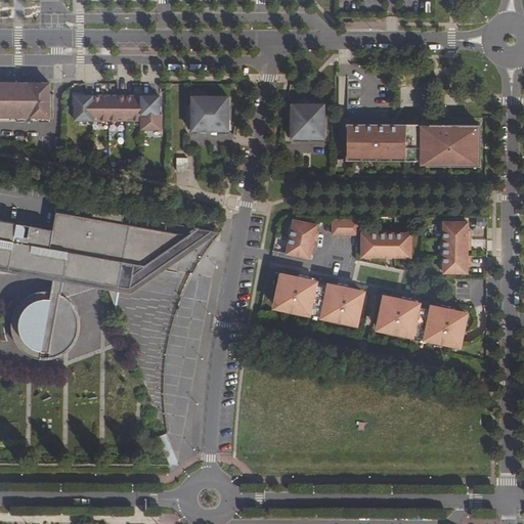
[(49,122),(49,83),(0,82),(0,121),(12,121),(12,118),(16,118),(16,121),(49,122)]
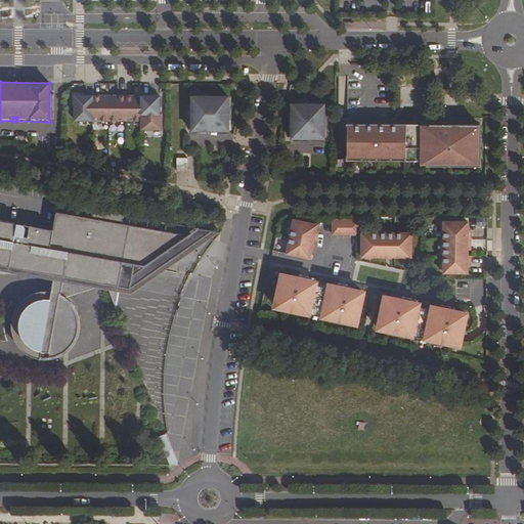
[(160,96),(75,96),(75,114),(141,114),(141,123),(162,123),(162,114),(160,114),(160,96)]
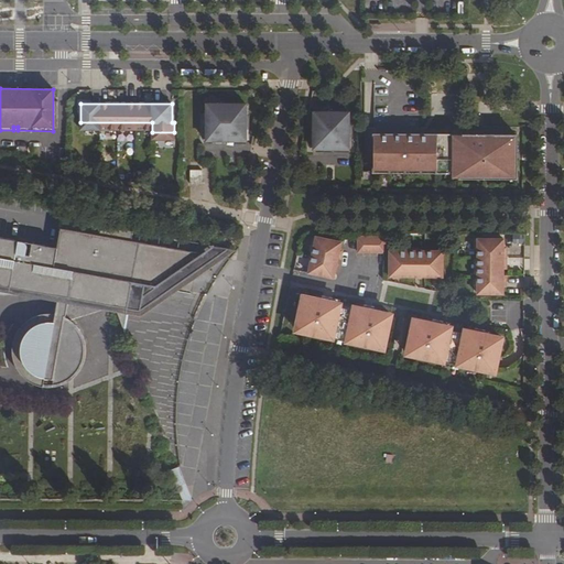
[(208,141),(246,141),(246,115),(247,105),(245,105),(208,104),(207,104),(207,112),(206,141),(208,141)]
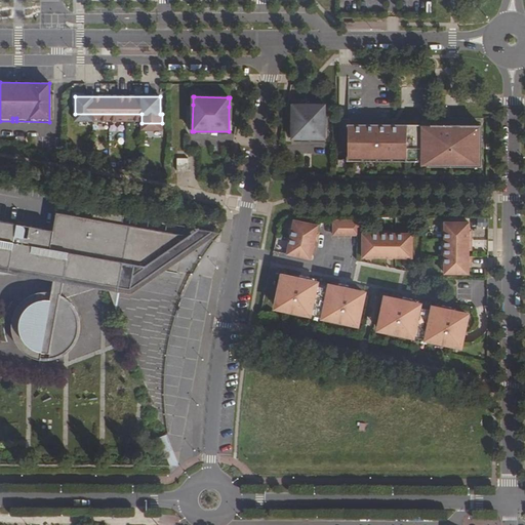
[(291,138),(325,139),(325,105),(292,105),(291,138)]
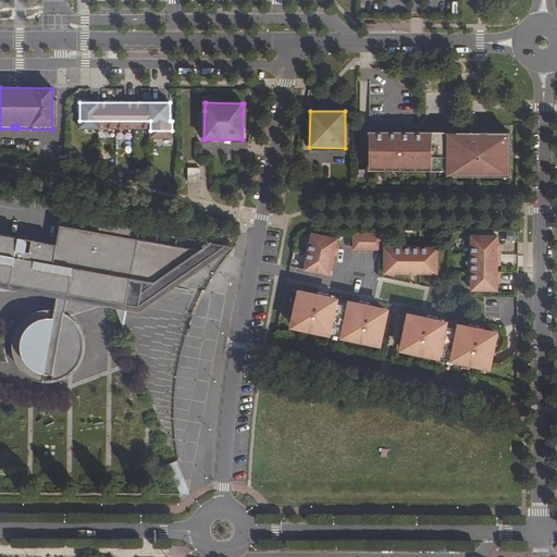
[(400,134),(369,133),(369,171),(454,171),(454,176),(510,177),(511,149),(510,149),(510,133),(400,132),(400,134)]
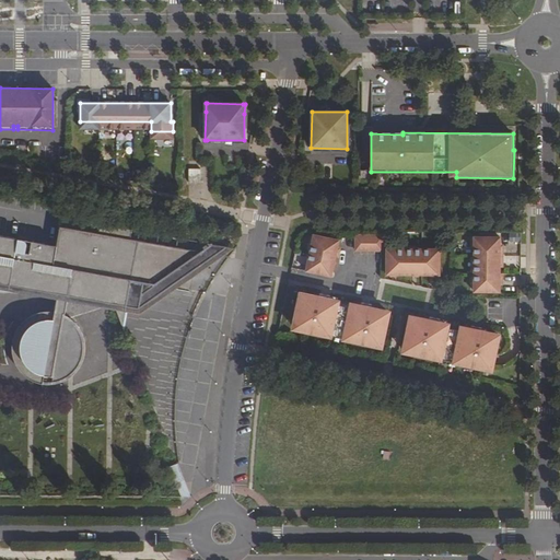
[(318,152),(322,164),(334,161),(329,149),(318,152)]
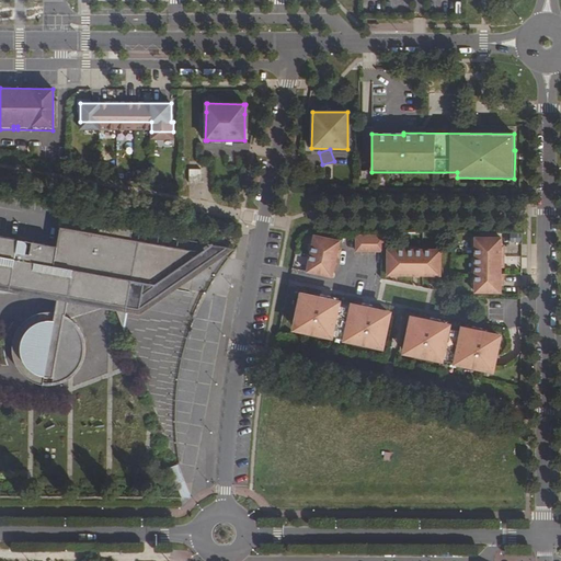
[(191,183),(204,183),(205,169),(192,168),(191,183)]
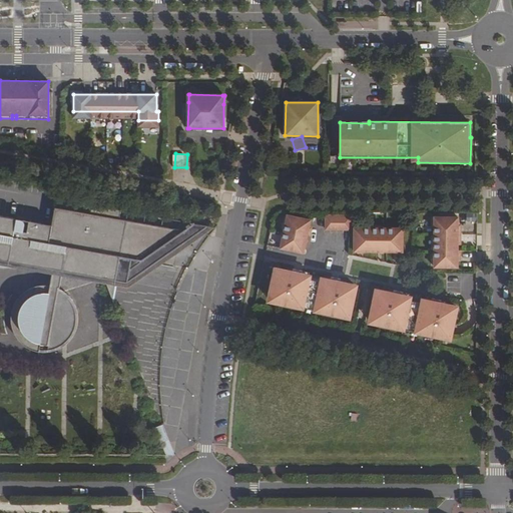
[(0,267),(44,268),(53,269),(100,278),(107,279),(117,281),(121,257),(124,242),(161,248),(192,221),(92,204),(90,212),(55,206),(52,224),(32,221),(33,218),(30,217),(29,220),(0,215),(0,267)]
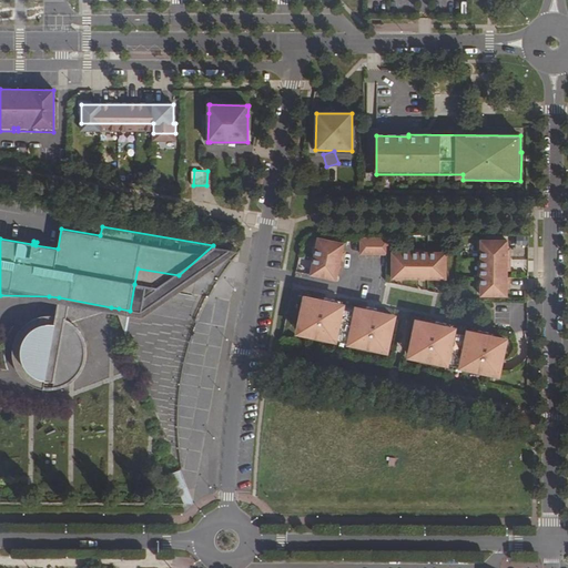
[(314,273),(340,279),(346,242),(321,236),(314,273)]
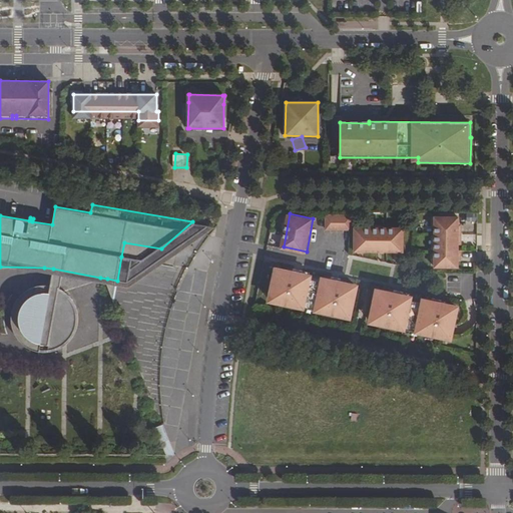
[(327,229),(351,229),(351,215),(327,215),(327,229)]
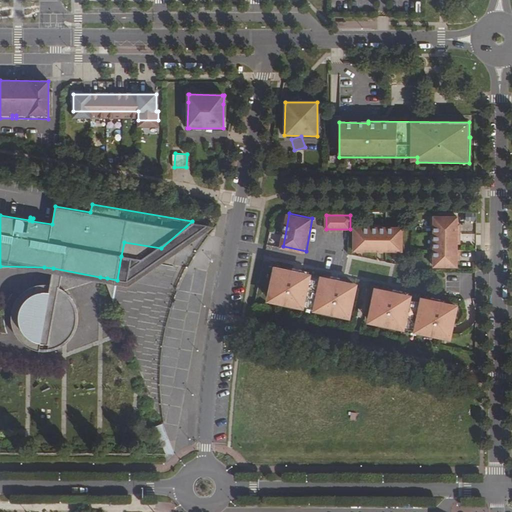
[(433,267),(457,267),(457,258),(459,258),(459,251),(457,251),(457,241),(459,241),(460,227),(457,227),(457,218),(434,217),(433,267)]
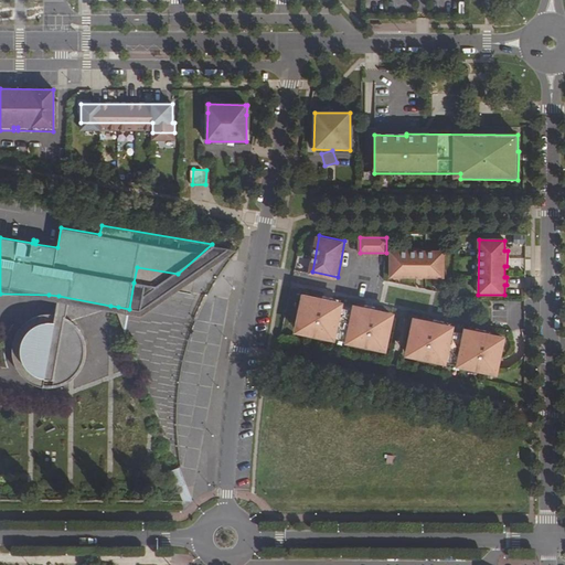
[(128,317),(125,333),(230,247),(212,244),(178,274),(161,288),(128,317)]
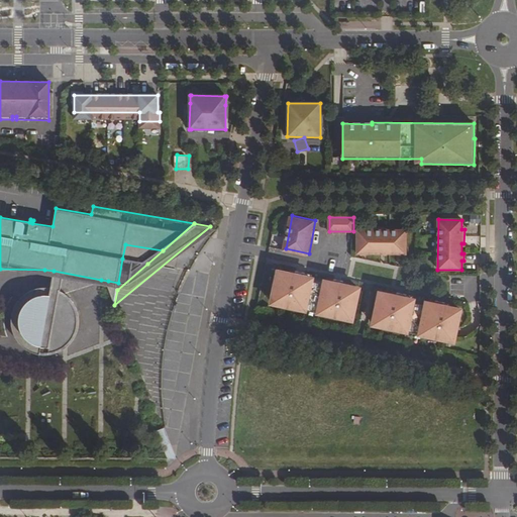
[(357,253),(406,253),(406,230),(357,230),(357,253)]
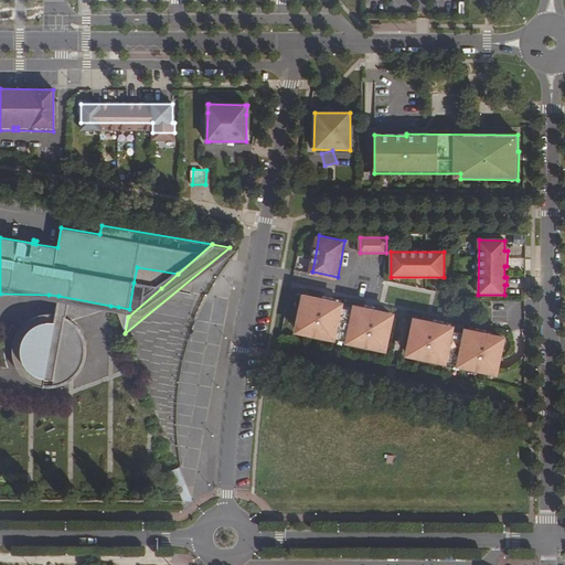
[(134,283),(161,288),(178,274),(137,267),(134,283)]
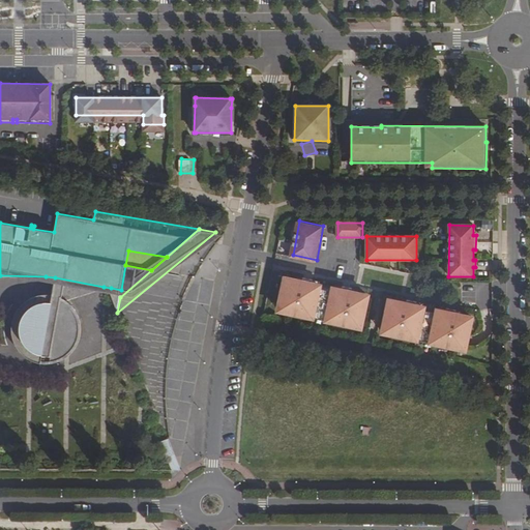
[(43,350),(52,351),(51,361),(54,361),(56,360),(59,360),(61,359),(63,357),(65,356),(67,355),(69,353),(71,351),(72,349),(75,347),(76,345),(77,343),(78,341),(79,337),(79,335),(80,332),(80,330),(80,327),(82,327),(82,326),(82,323),(81,321),(80,318),(79,316),(79,315),(77,312),(76,310),(74,307),(72,305),(70,303),(68,302),(66,300),(64,299),(62,298),(104,287),(55,277),(52,297),(49,297),(47,297),(45,297),(41,298),(39,298),(37,310),(32,308),(32,312),(30,313),(28,314),(27,316),(25,318),(24,320),(23,323),(22,325),(22,328),(22,330),(22,333),(22,335),(23,337),(24,341),(26,343),(27,345),(27,347),(31,348),(30,356),(30,357),(32,358),(34,359),(36,360),(39,361),(42,361),(43,350)]
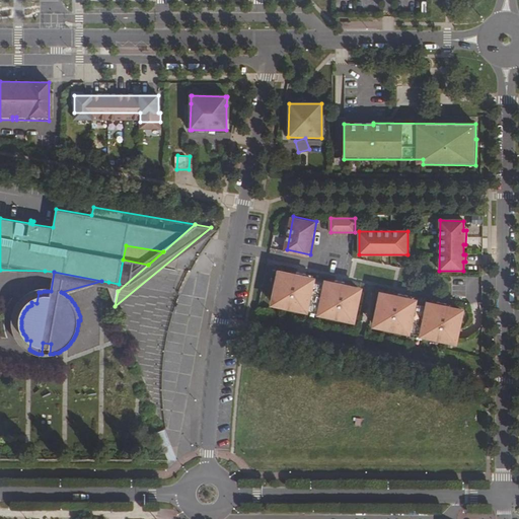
[(329,284),(314,282),(315,277),(292,273),(292,275),(282,273),(276,299),(286,301),(286,304),(308,309),(308,308),(323,311),(323,312),(346,317),(347,314),(357,316),(363,290),(352,288),(353,285),(329,281),(329,284)]
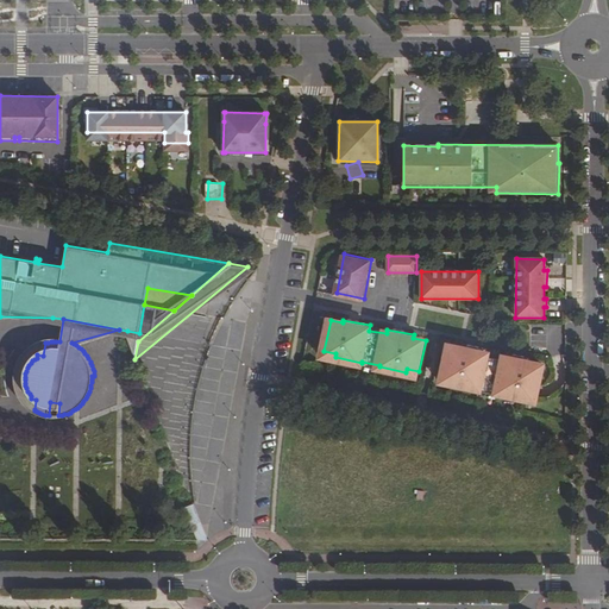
[(126,337),(135,359),(138,341),(139,333),(127,331),(126,337)]
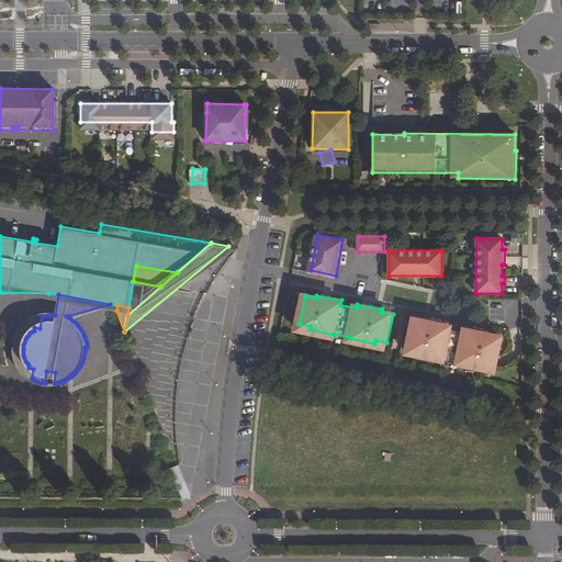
[(467,332),(450,328),(451,324),(427,318),(426,321),(415,318),(409,348),(420,350),(419,352),(445,358),(445,357),(460,360),(460,361),(485,367),(485,363),(496,367),(503,337),(492,335),(492,333),(468,327),(467,332)]
